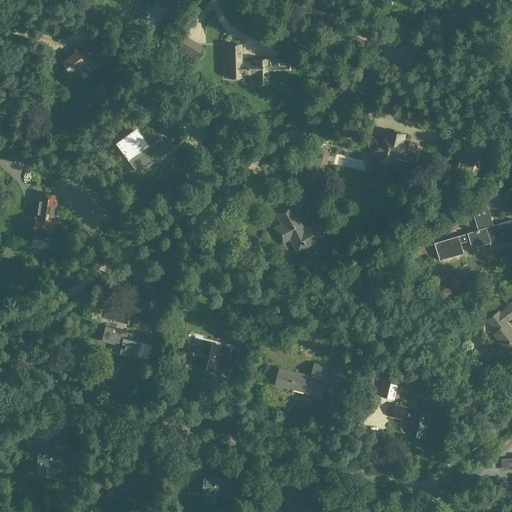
[(171,6),(182,12),(184,7),(173,1),(171,6)]
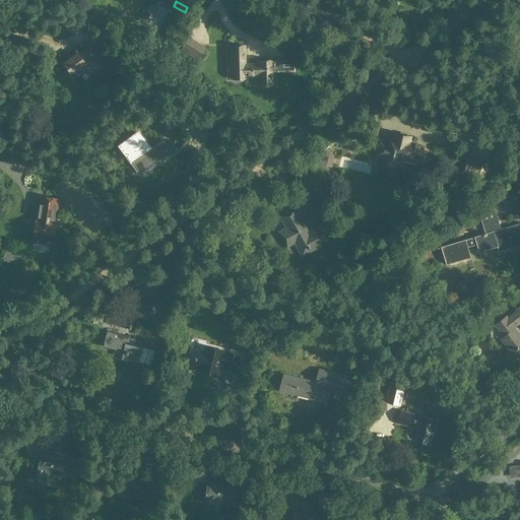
[(95,61),(100,68),(113,59),(107,51),(101,55),(91,43),(77,53),(64,62),(71,73),(84,63),(87,67),(95,61)]
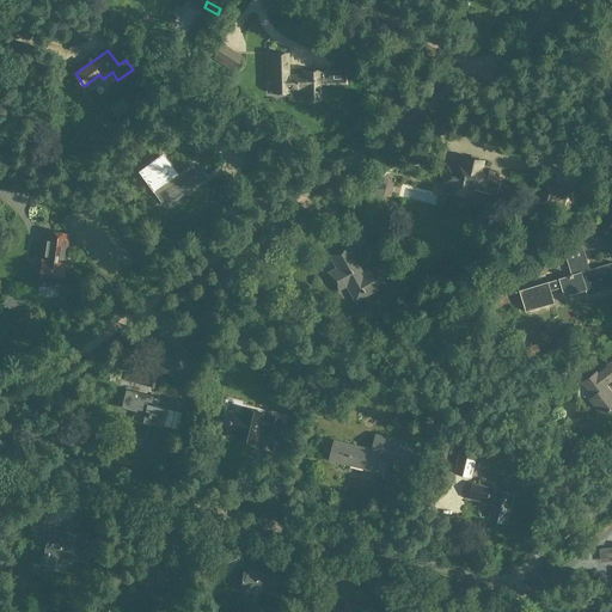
[(329,71),(319,71),(306,71),(306,74),(289,74),(289,54),(270,54),(270,93),(291,93),(289,89),(306,87),(307,99),(320,99),(320,85),(348,85),(347,69),(329,69),(329,71)]
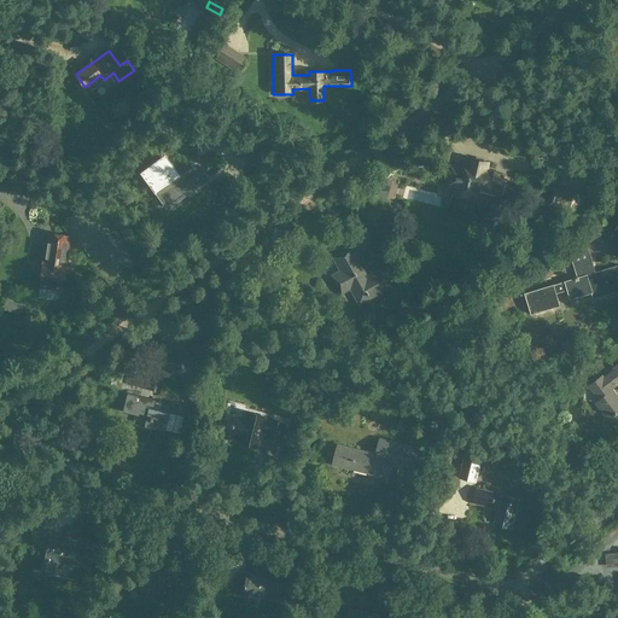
[(134,70),(117,82),(124,92),(140,80),(134,70)]
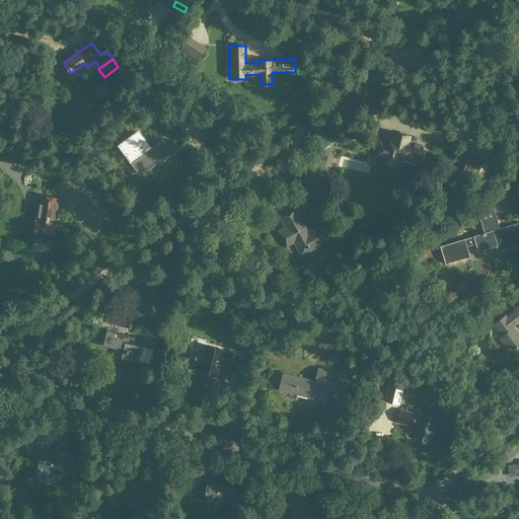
[(169,137),(181,132),(176,119),(164,124),(169,137)]
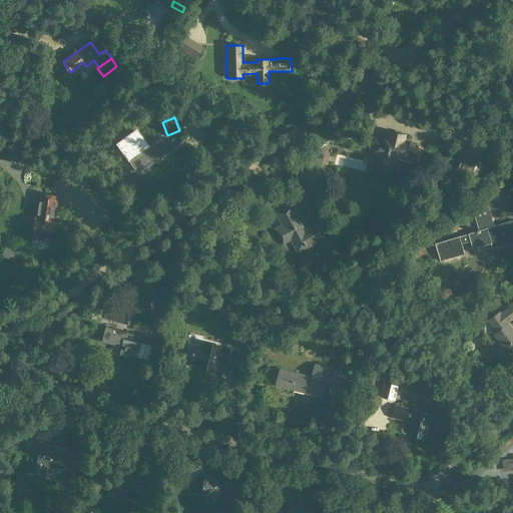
[(354,132),(356,126),(345,123),(344,129),(354,132)]
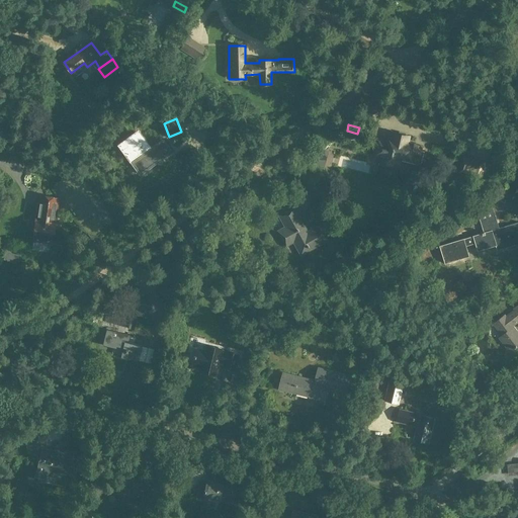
[(132,162),(140,173),(171,151),(163,140),(152,148),(138,128),(116,145),(131,163),(132,162)]
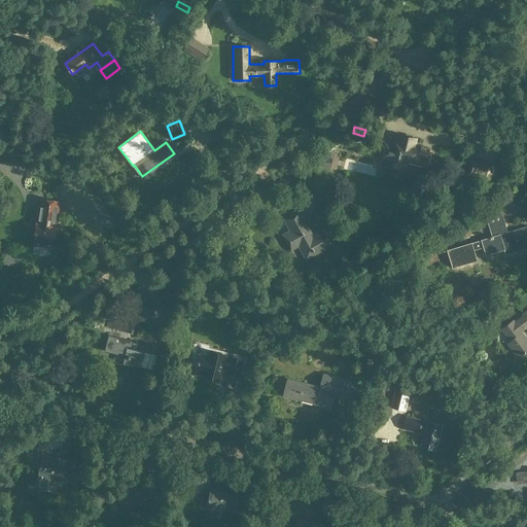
[(393,145),(386,143),(383,156),(390,159),(389,166),(406,170),(408,160),(418,162),(420,156),(428,159),(429,152),(430,148),(415,144),(416,140),(401,136),(400,141),(395,140),(393,145)]
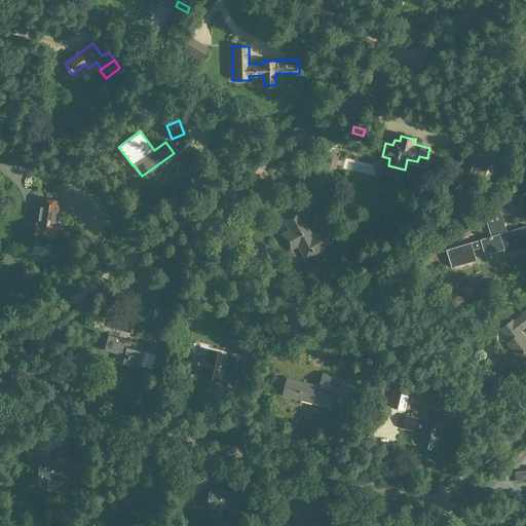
[(491,178),(494,163),(480,160),(473,158),(470,173),(477,174),(491,178)]
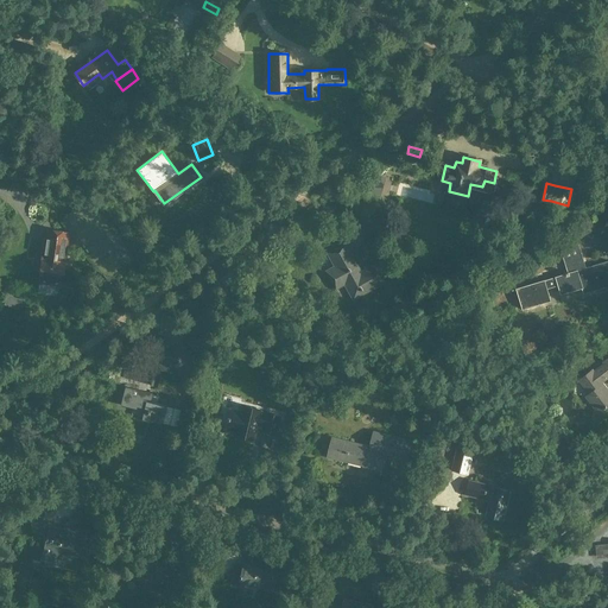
[(52,194),(73,200),(75,192),(55,187),(52,194)]
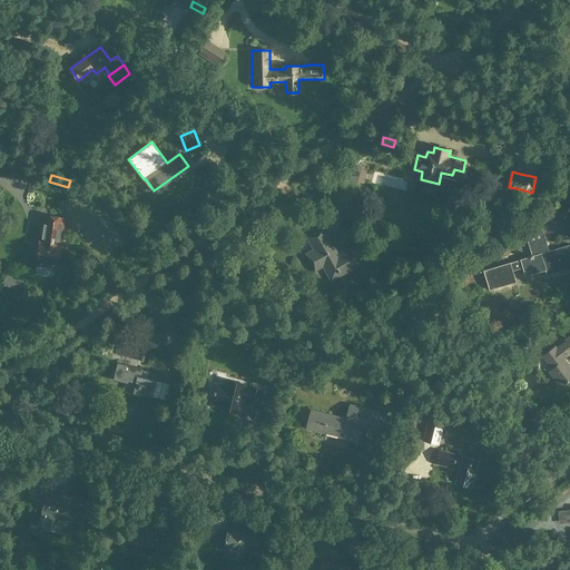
[(39,241),(36,264),(57,267),(65,217),(41,214),(37,241),(39,241)]
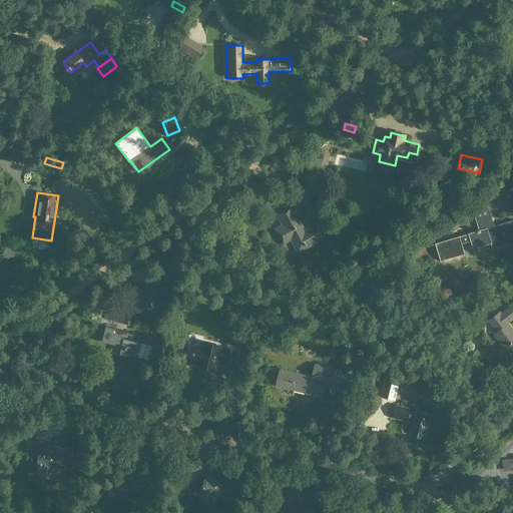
[(442,260),(465,252),(461,240),(471,237),(473,245),(491,240),(493,246),(512,240),(512,219),(494,225),(487,201),(473,205),(480,228),(478,229),(478,230),(437,242),(442,260)]
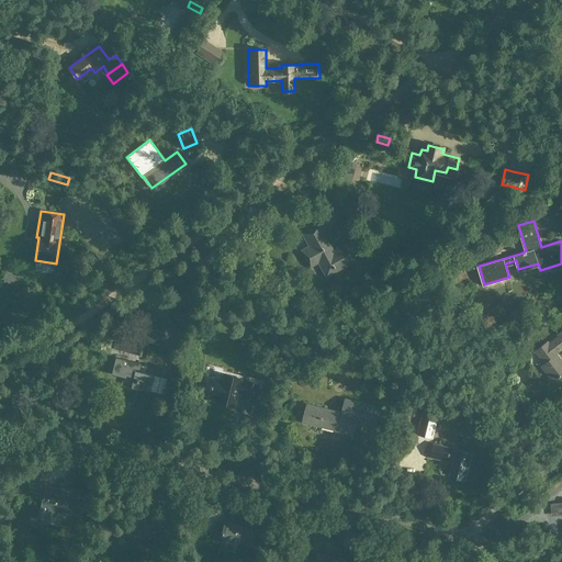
[(311,267),(318,262),(326,277),(356,260),(347,244),(334,251),(319,225),(303,234),(310,246),(301,250),(311,267)]
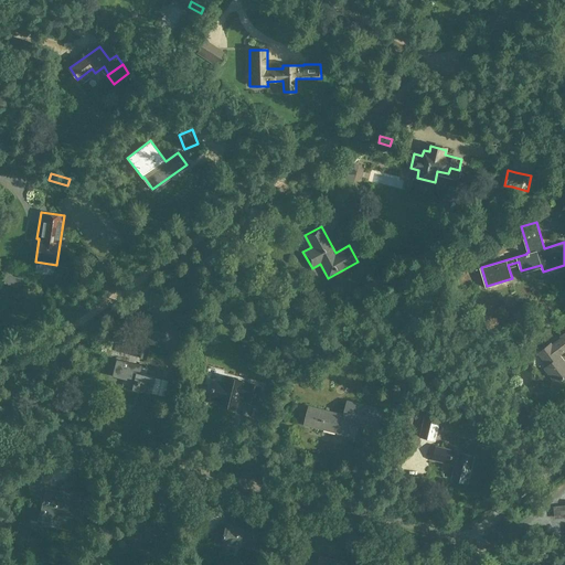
[(148,343),(162,347),(166,333),(151,331),(148,343)]
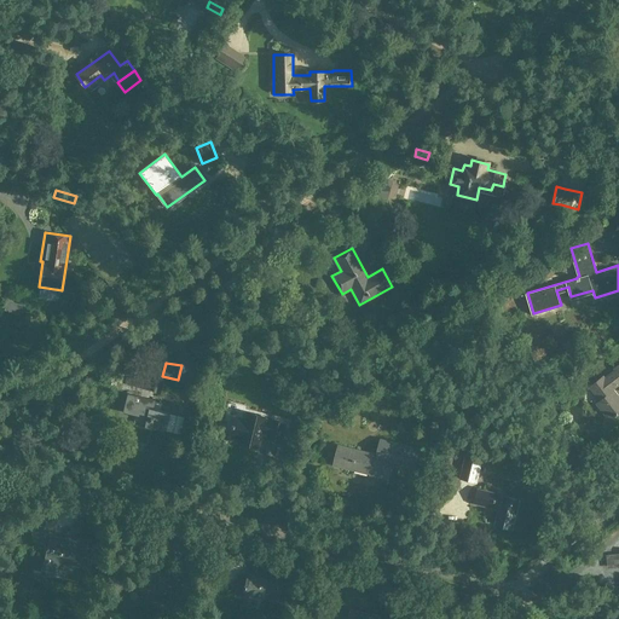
[(618,364),(615,368),(617,370),(605,379),(603,377),(591,387),(602,400),(597,404),(609,420),(618,411),(618,397),(612,388),(618,383),(618,364)]
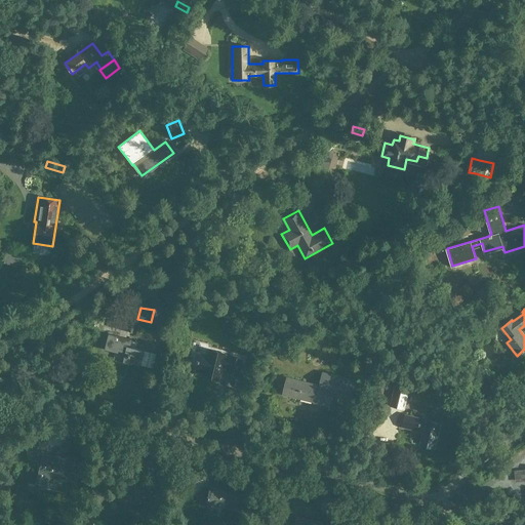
[(130,348),(132,339),(117,336),(116,336),(115,336),(114,338),(108,336),(105,350),(115,353),(114,359),(133,363),(132,364),(140,366),(144,351),(130,348)]
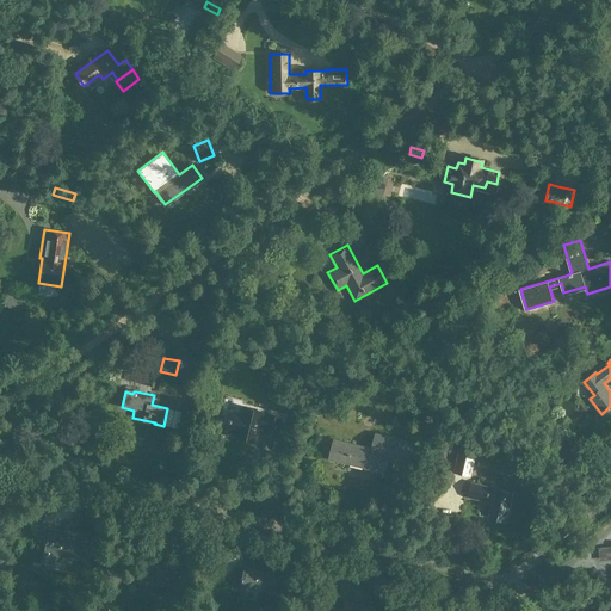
[(261,411),(244,407),(242,413),(230,411),(226,430),(238,432),(236,437),(253,440),(257,427),(264,429),(264,432),(278,436),(282,418),(267,414),(260,413),(261,411)]
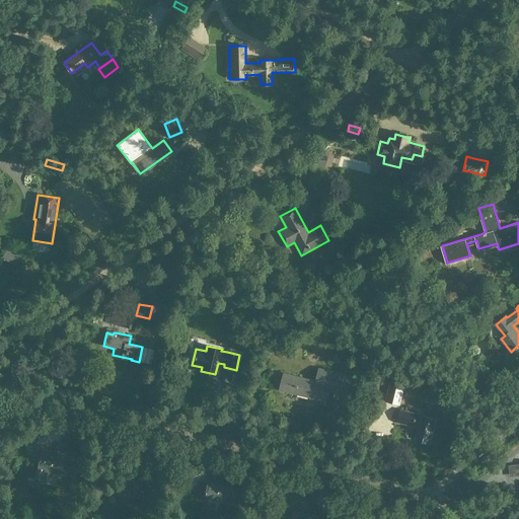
[(319,368),(316,381),(284,373),(281,386),(289,388),(288,392),(325,401),(329,388),(348,393),(352,376),(319,368)]
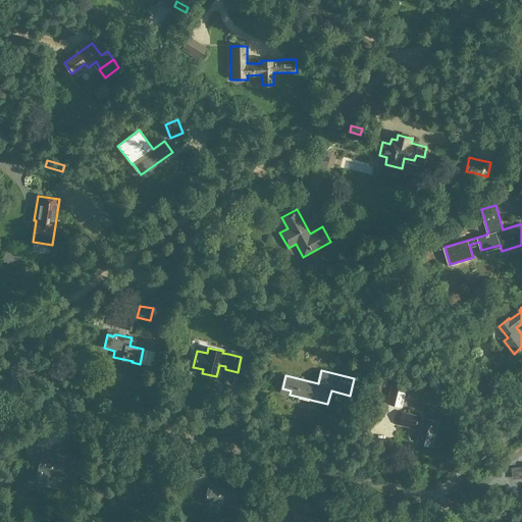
[(403,408),(408,386),(402,385),(404,380),(394,378),(387,404),(403,408)]
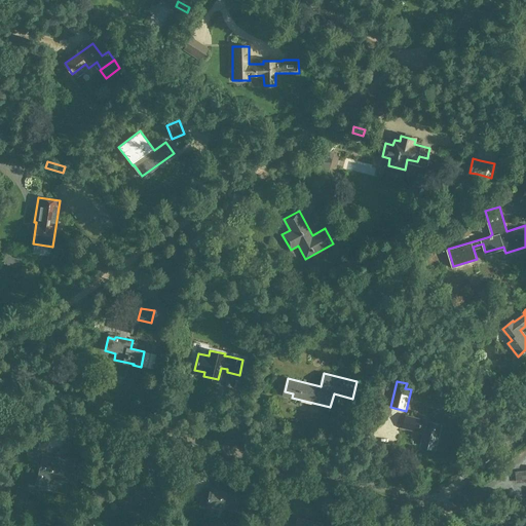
[(441,425),(415,418),(412,430),(424,434),(421,446),(435,449),(441,425)]
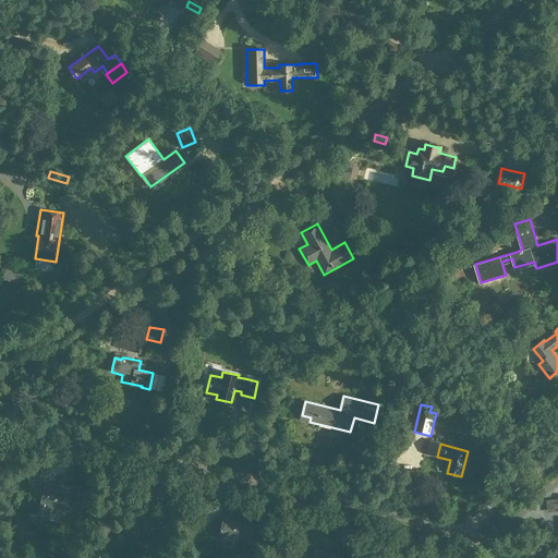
[(49,463),(38,466),(43,478),(53,474),(49,463)]
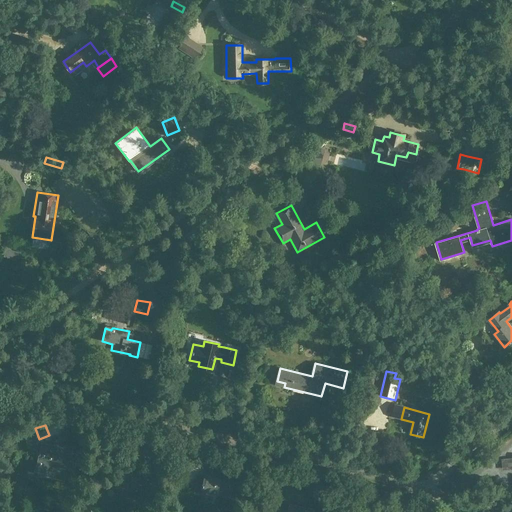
[(40,443),(35,430),(24,434),(29,448),(40,450),(38,459),(43,461),(40,472),(53,475),(55,466),(73,470),(78,450),(60,446),(59,448),(40,443)]
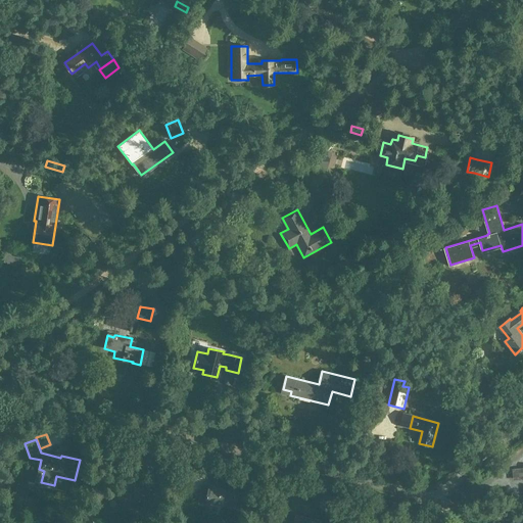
[(240,493),(208,485),(204,501),(237,508),(240,493)]
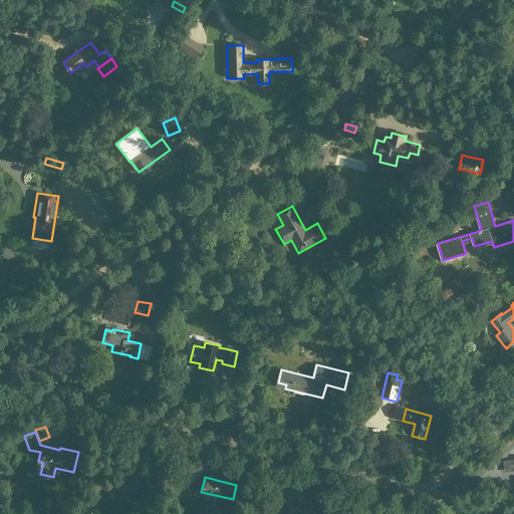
[(277,509),(275,513),(315,513),(316,511),(291,505),(289,512),(277,509)]
